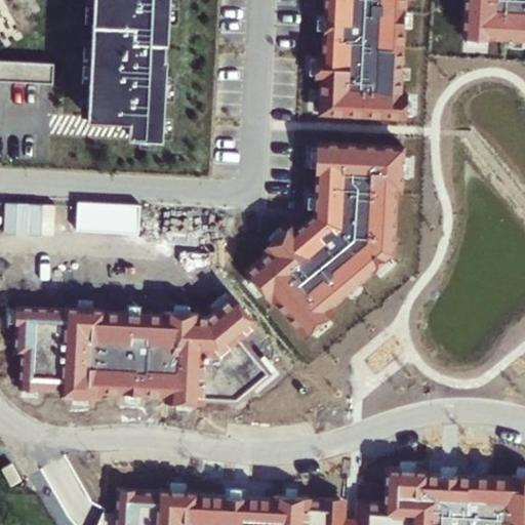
[(93,0),(87,117),(129,119),(128,135),(163,137),(167,55),(165,55),(166,41),(168,41),(169,0),(93,0)]
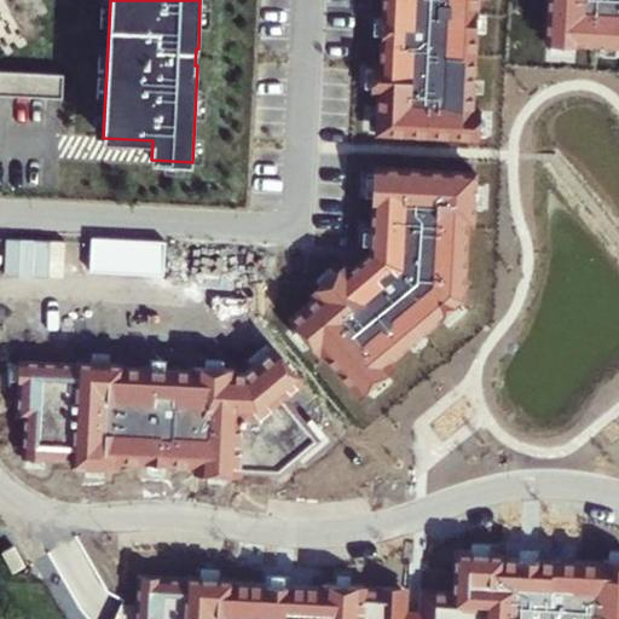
[(383,0),(381,64),(375,64),(374,91),(380,91),(377,132),(478,137),(479,110),(473,110),(478,0),(383,0)]
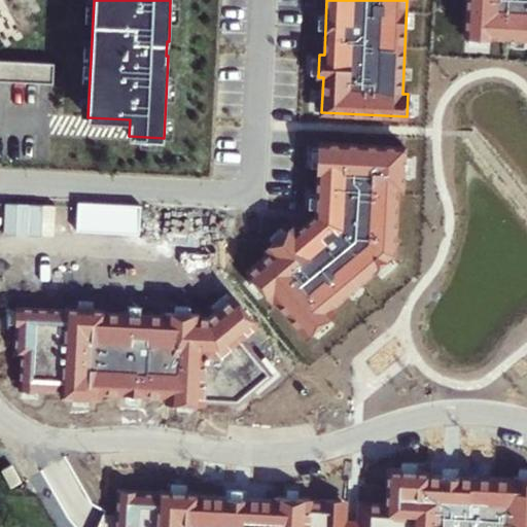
[(526,0),(467,0),(466,34),(526,37),(526,0)]
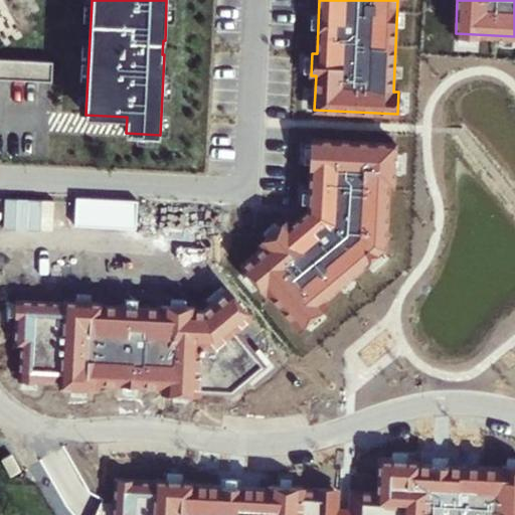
[(0,57),(0,77),(52,81),(53,61),(0,57)]
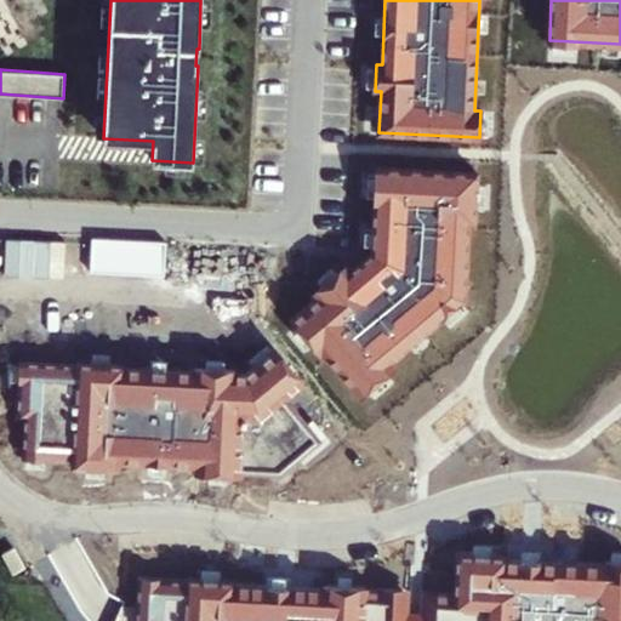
[(388,363),(465,298),(468,221),(474,222),(477,172),(377,167),(372,252),(349,272),(346,268),(315,294),(319,298),(294,320),(320,351),(323,349),(360,394),(392,368),(388,363)]
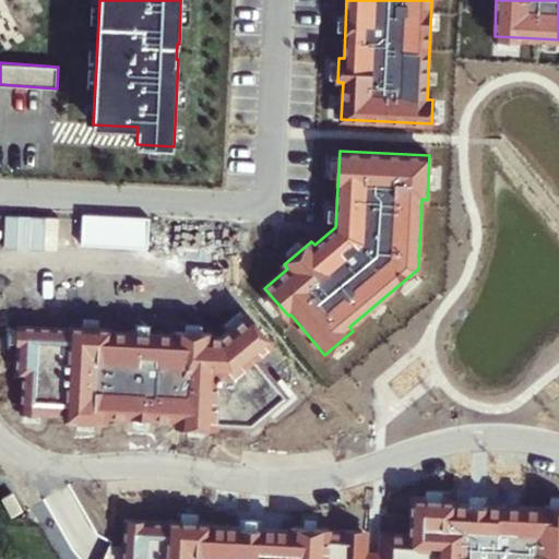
[(150,219),(83,216),(81,246),(147,250),(150,219)]
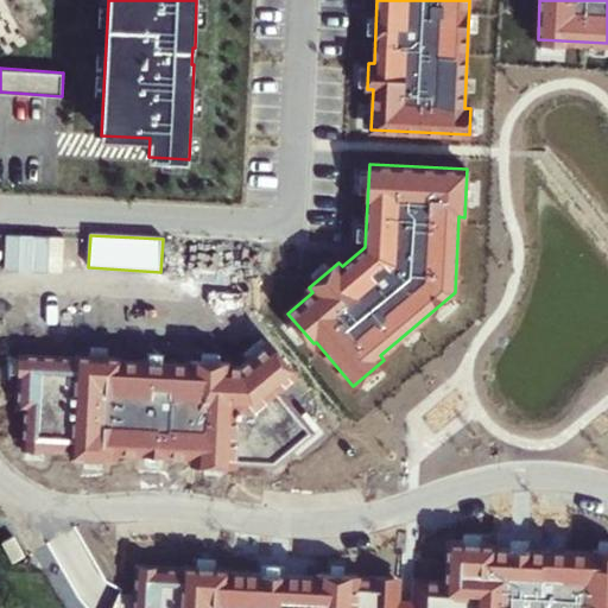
[(296,375),(270,344),(242,368),(230,367),(232,363),(191,362),(191,365),(121,361),(121,358),(77,356),(77,359),(21,356),(19,409),(26,409),(24,448),(73,451),(71,457),(115,460),(115,454),(194,457),(194,463),(234,466),(234,460),(273,462),(310,431),(277,391),(296,375)]
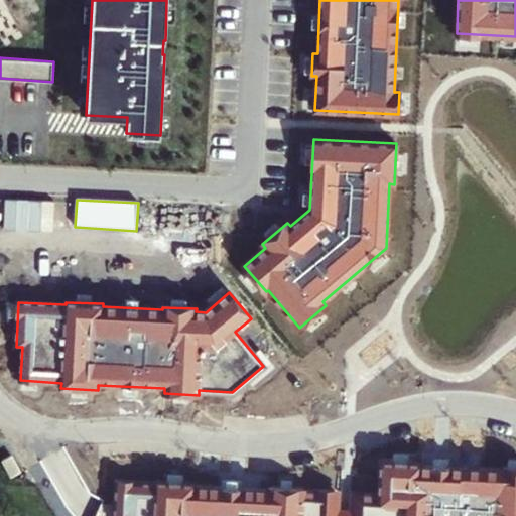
[(2,460),(11,477),(20,472),(11,455),(2,460)]
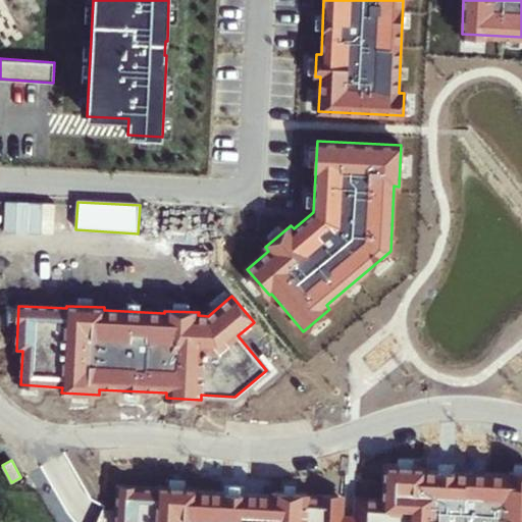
[(425,467),(384,465),(383,500),(359,499),(357,521),(521,521),(521,471),(510,471),(510,474),(424,469),(425,467)]
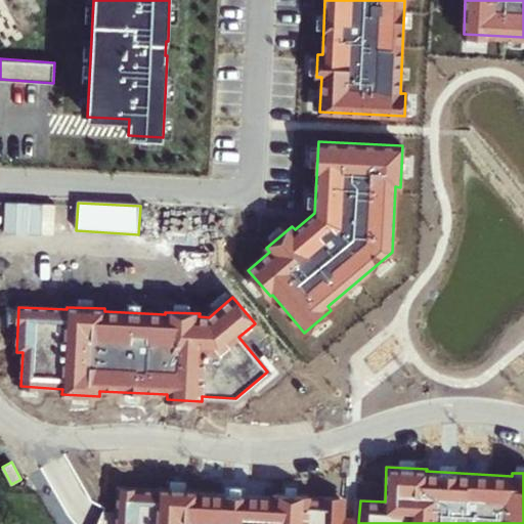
[(159,490),(118,488),(116,523),(340,523),(342,499),(307,498),(308,495),(273,494),(273,496),(197,492),(197,490),(159,488),(159,490)]
